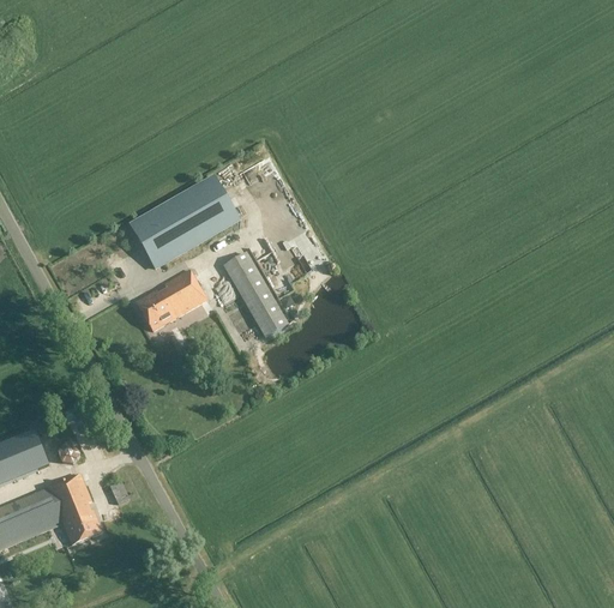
[(130,222),(155,264),(239,214),(212,172),(130,222)]
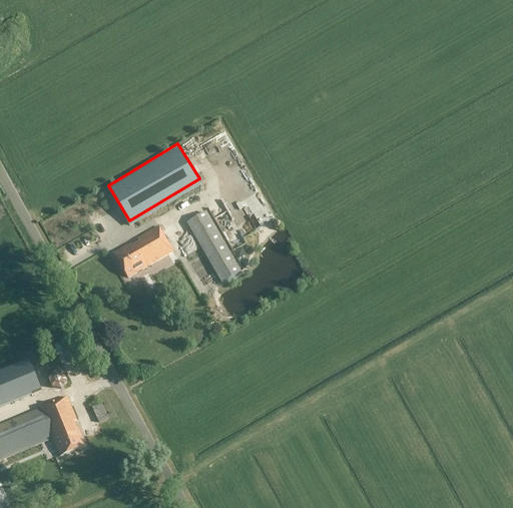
[(239,268),(205,208),(186,219),(220,279),(239,268)]
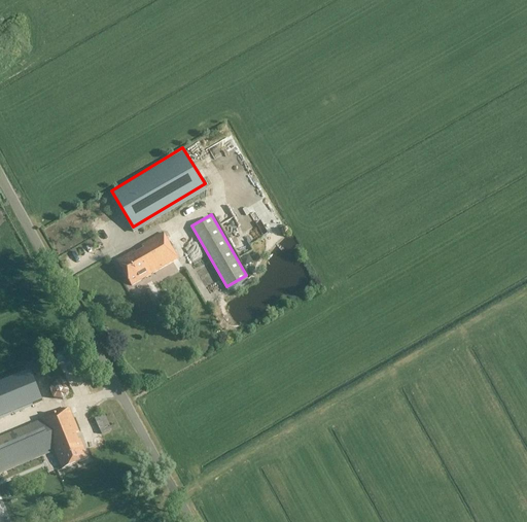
[(143,244),(136,249),(134,246),(116,257),(131,281),(177,254),(162,229),(141,241),(143,244)]
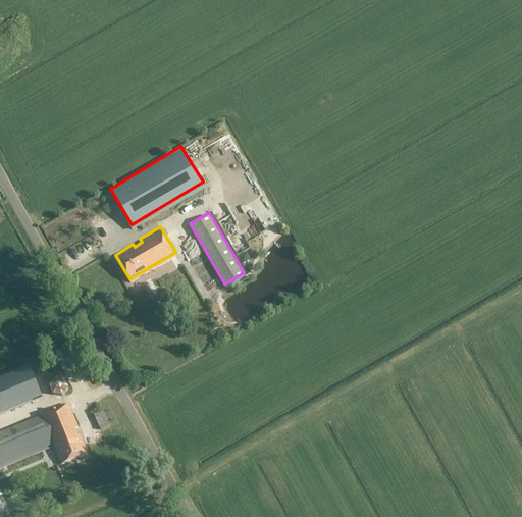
[(54,373),(48,381),(52,391),(61,392),(67,384),(64,375),(54,373)]
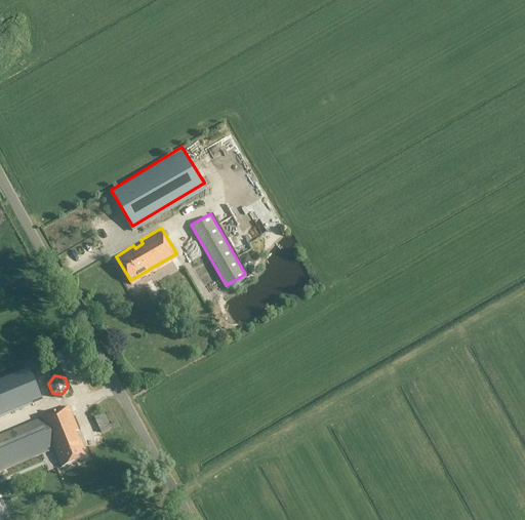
[(0,414),(27,405),(18,388),(0,395),(0,414)]
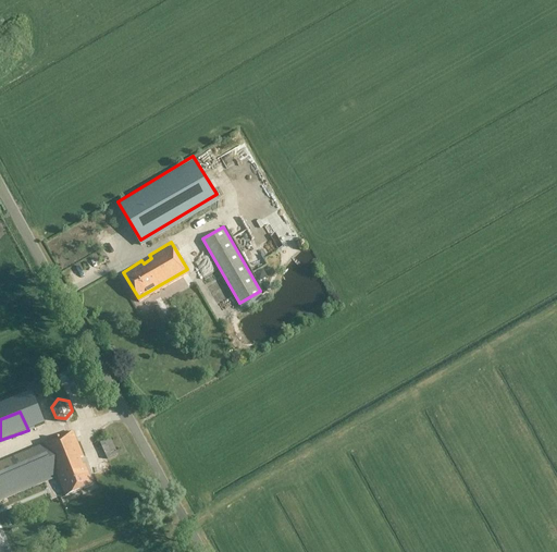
[(0,494),(56,471),(64,492),(91,481),(84,462),(86,462),(72,428),(0,456),(0,494)]
